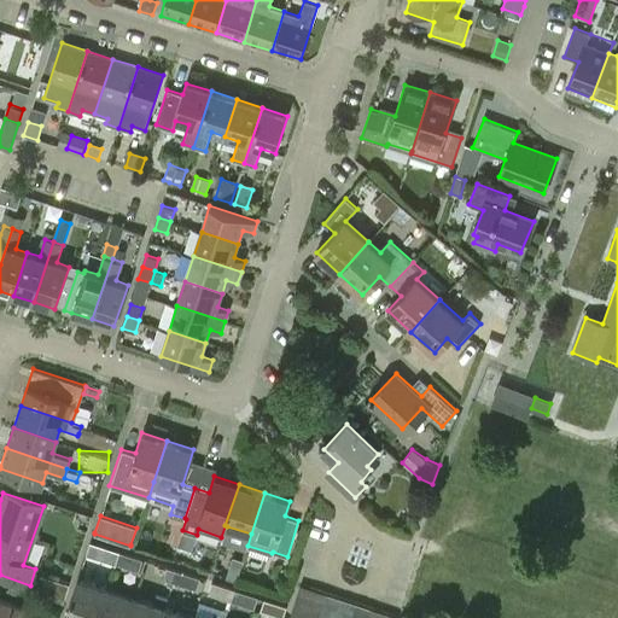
[(115,563),(118,552),(104,547),(100,559),(115,564),(115,563)]
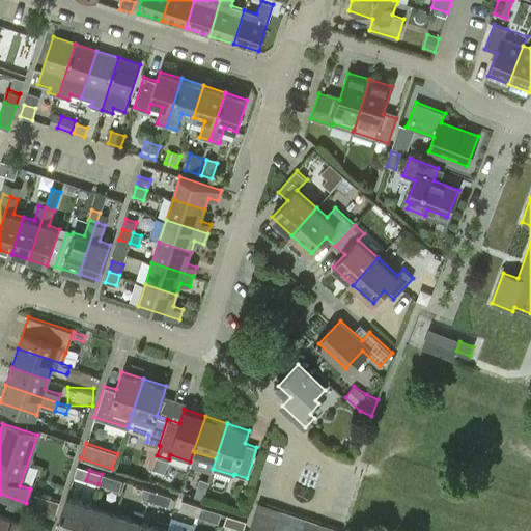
[(122,479),(102,473),(99,483),(119,490),(122,479)]
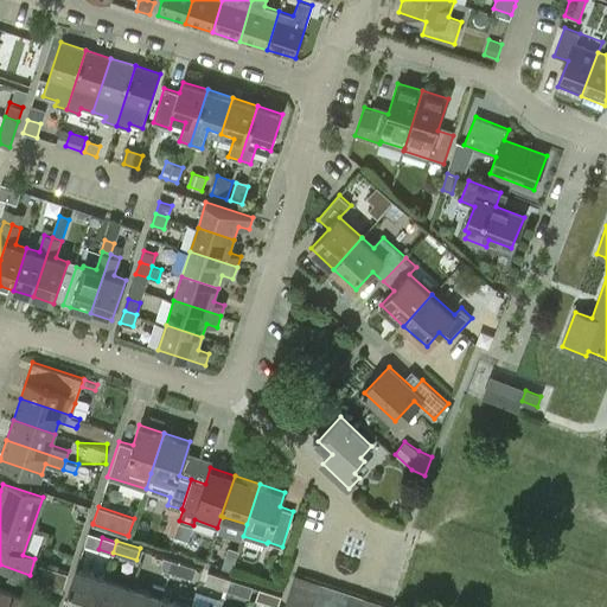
[(240,549),(229,547),(223,566),(232,569),(240,549)]
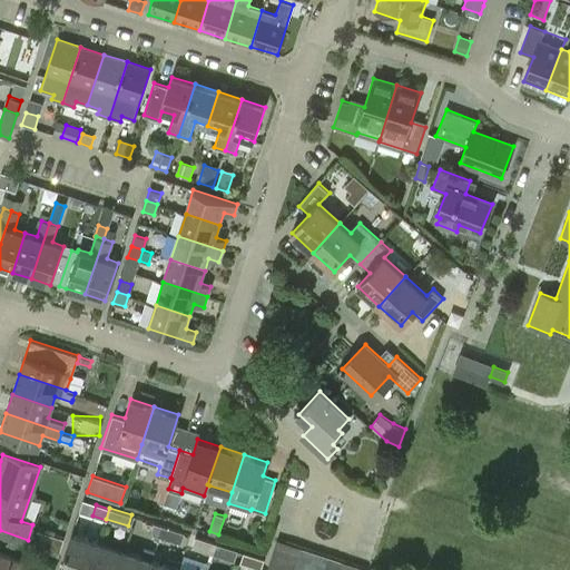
[(160,536),(164,526),(155,522),(151,533),(160,536)]
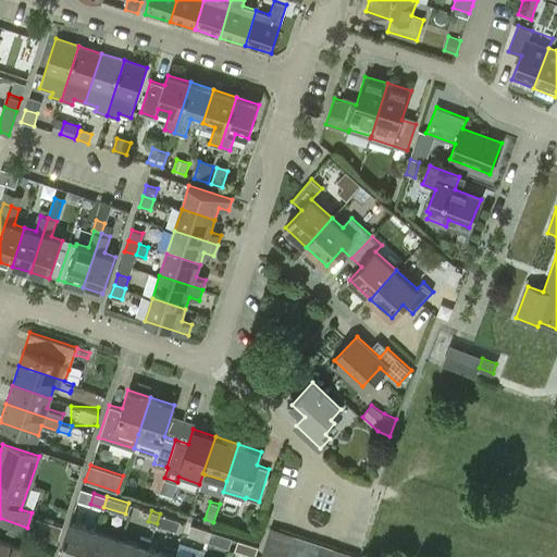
[(181,520),(160,514),(157,523),(177,531),(181,520)]
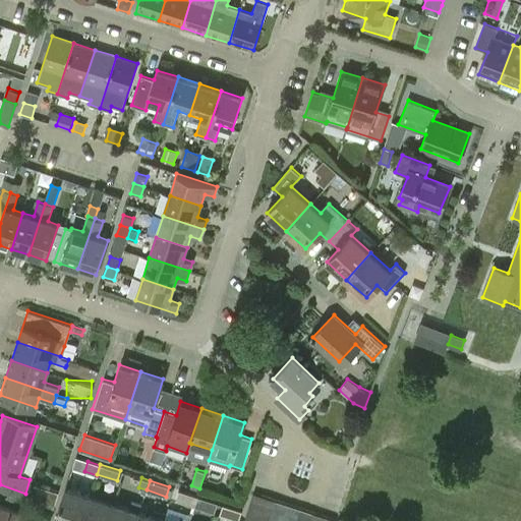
[(80,520),(90,496),(65,488),(54,520),(80,520)]
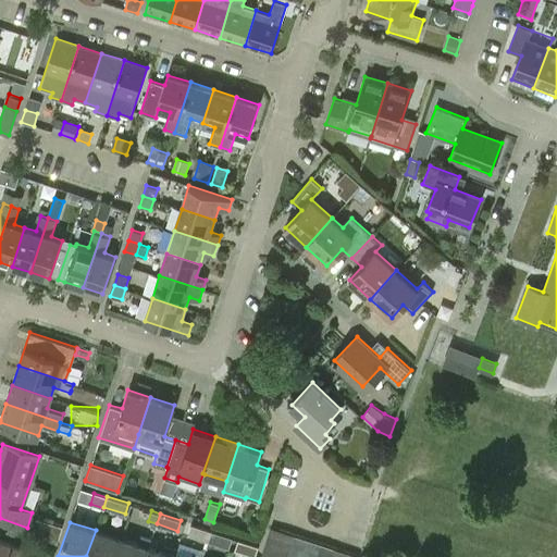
[(209,541),(212,531),(192,524),(188,534),(209,541)]
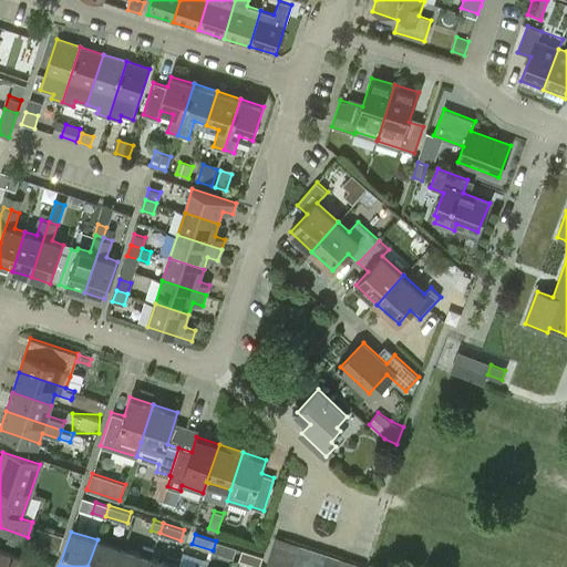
[(277,566),(286,540),(276,537),(267,564),(277,566)]
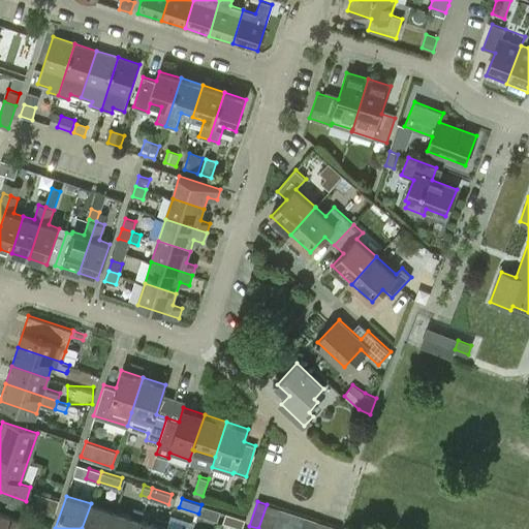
[(110,528),(116,511),(91,503),(82,528),(110,528)]
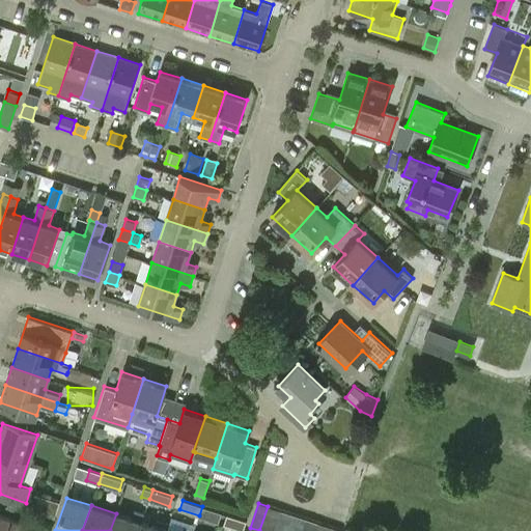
[(222,512),(202,506),(199,515),(219,523),(222,512)]
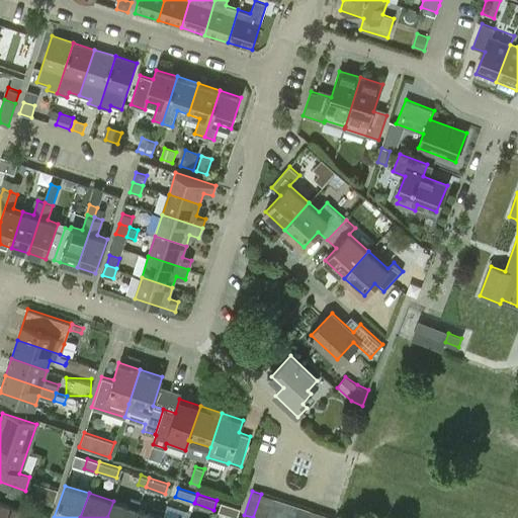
[(266,517),(273,498),(261,494),(253,517),(266,517)]
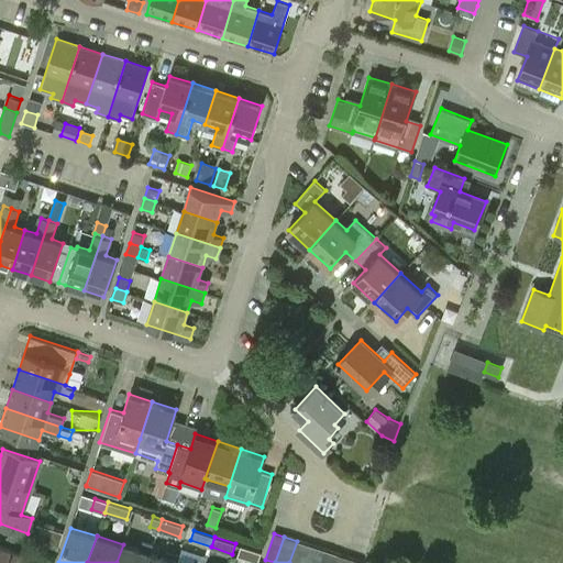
[(297,541),(289,562),(304,562),(310,545),(297,541)]
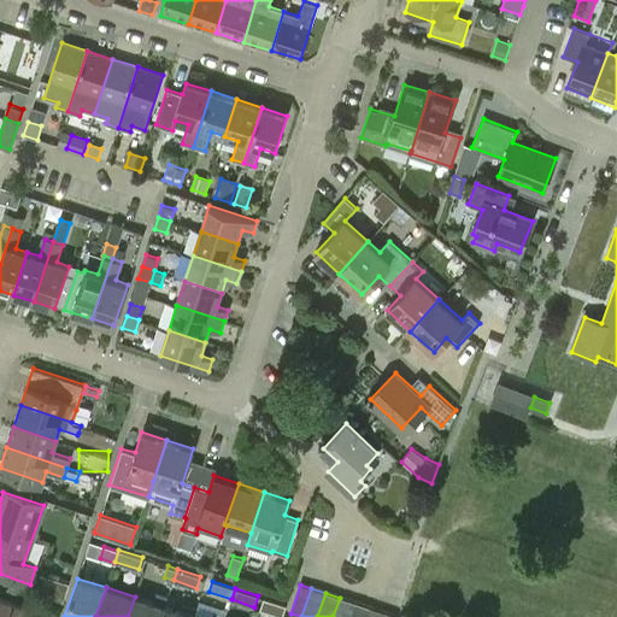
[(135,597),(128,616),(160,616),(164,606),(168,598),(156,594),(153,603),(135,597)]
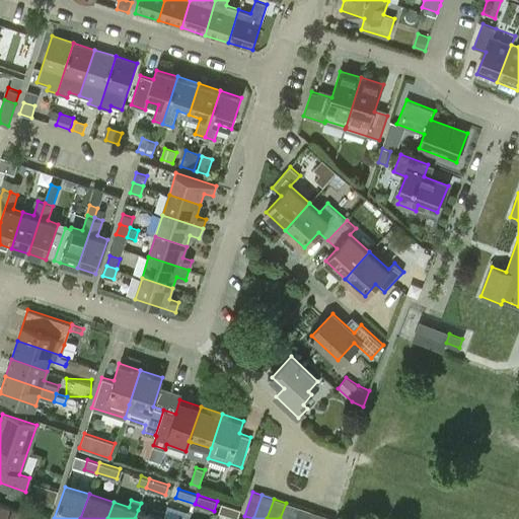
[(238,518),(241,509),(222,503),(219,512),(238,518)]
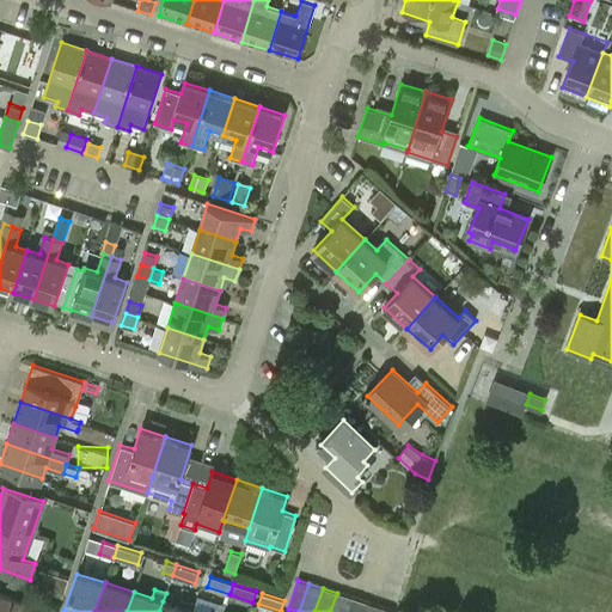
[(346,611),(350,598),(337,593),(330,611),(346,611)]
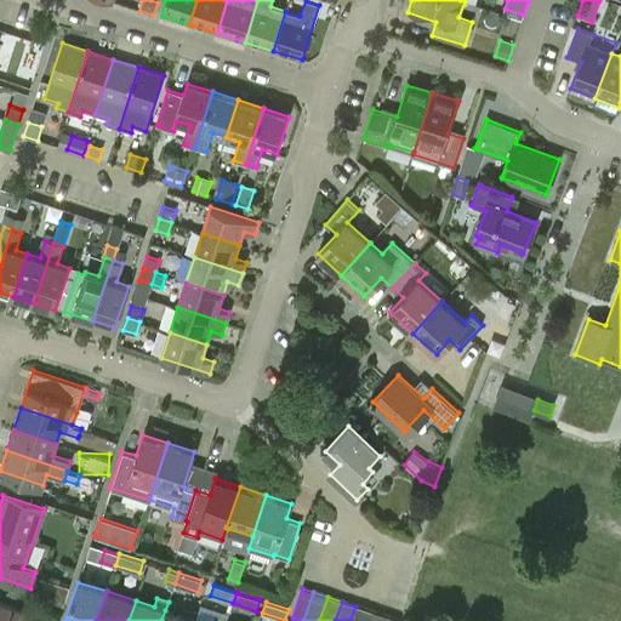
[(0,620),(28,620),(30,613),(0,603),(0,620)]
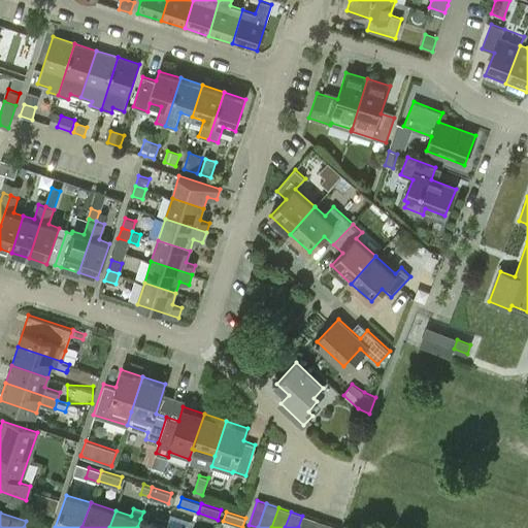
[(311,527),(315,520),(302,516),(298,527),(311,527)]
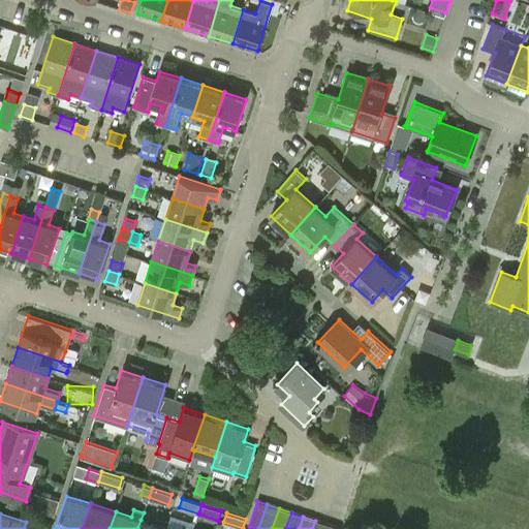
[(164,528),(165,528),(141,520),(137,528),(164,528)]
